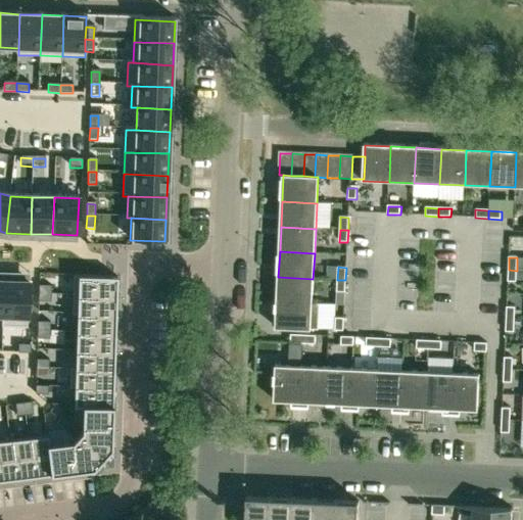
[(516,283),(517,271),(509,270),(508,283),(516,283)]
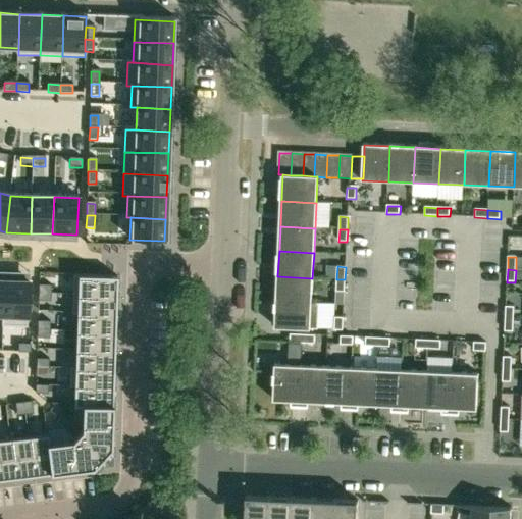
[(72,276),(72,296),(116,297),(117,278),(117,277),(72,276)]
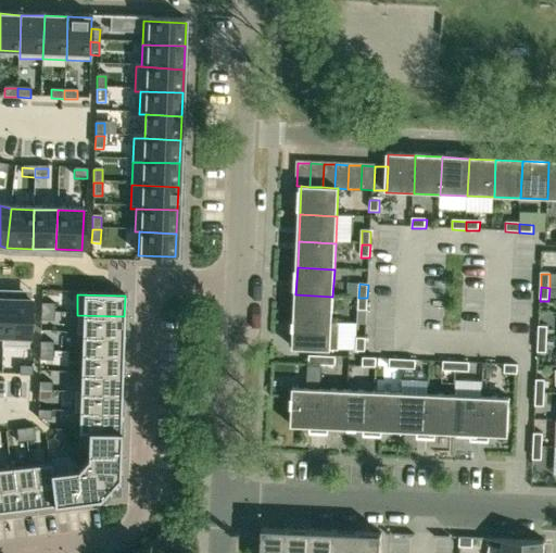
[(295,294),(294,322),(331,323),(332,297),(295,294)]
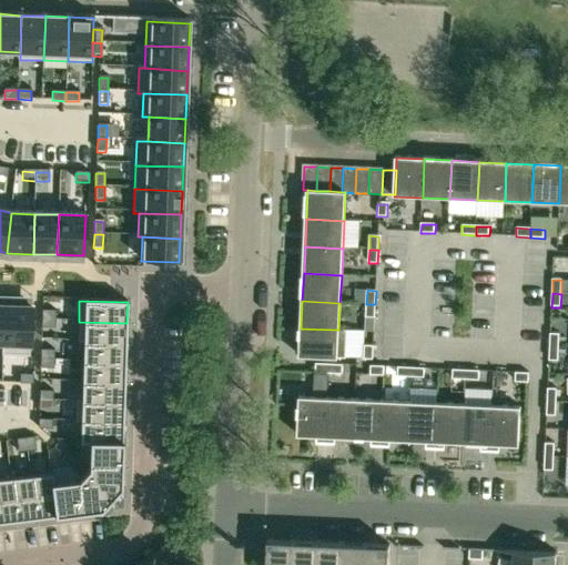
[(366,304),(366,318),(375,319),(375,304),(366,304)]
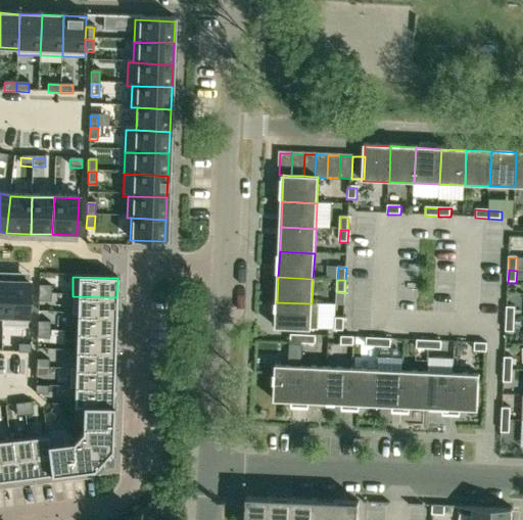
[(2,319),(1,328),(27,329),(29,283),(4,282),(3,319),(2,319)]
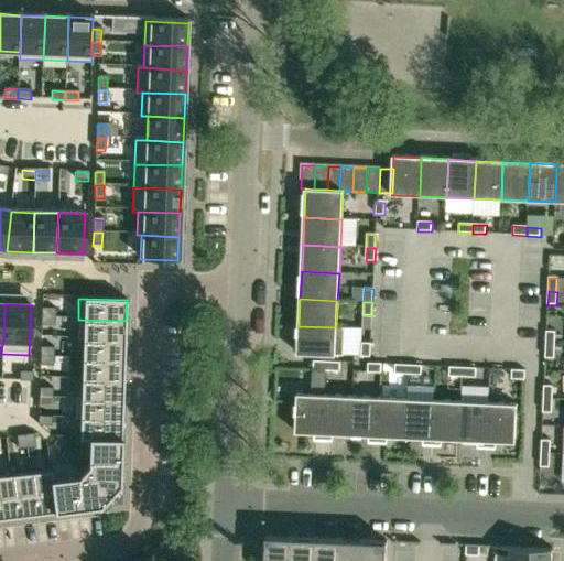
[(42,310),(42,319),(55,319),(55,310),(42,310)]
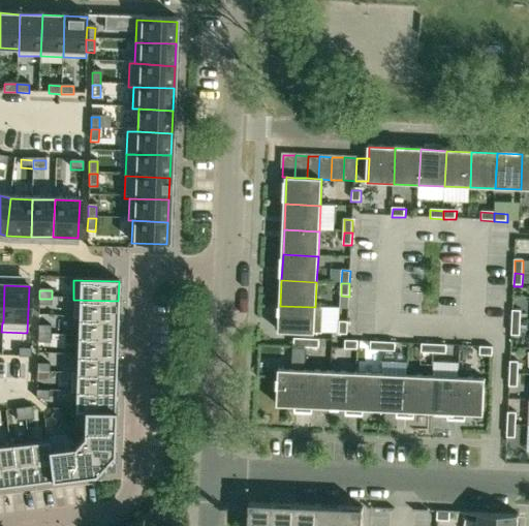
[(39,299),(39,307),(52,307),(52,299),(39,299)]
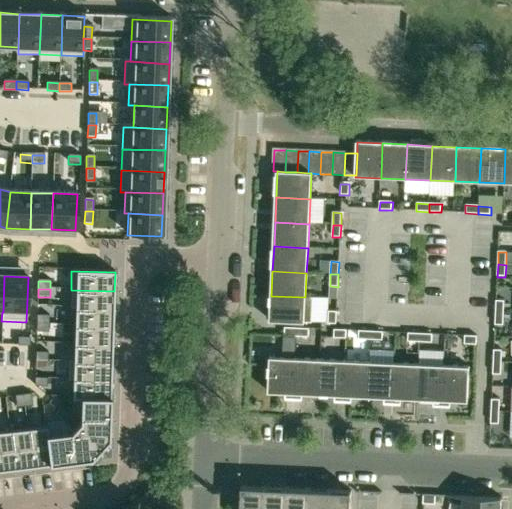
[(71,290),(70,309),(75,309),(75,308),(113,309),(114,291),(71,290)]
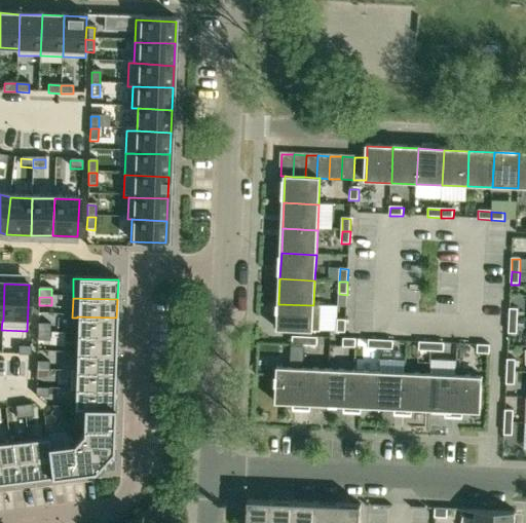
[(278,304),(277,330),(312,332),(321,332),(322,306),(313,305),(278,304)]
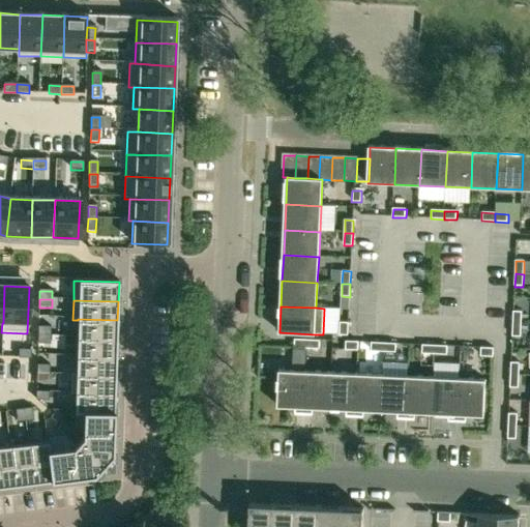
[(522,312),(513,312),(512,324),(521,325),(522,312)]
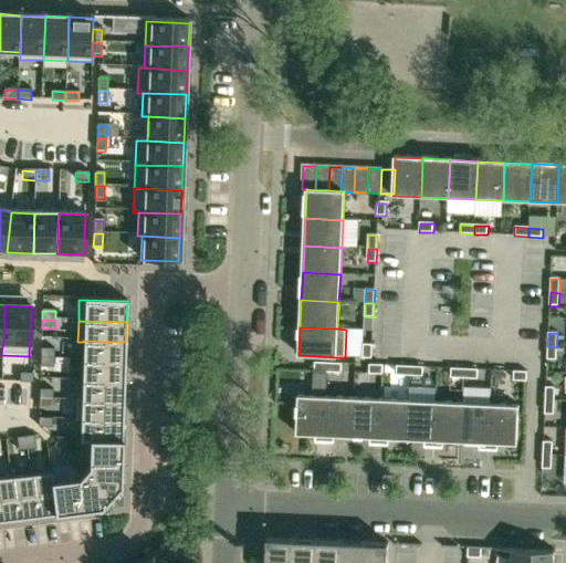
[(83,342),(82,361),(125,362),(125,342),(83,341),(83,342)]
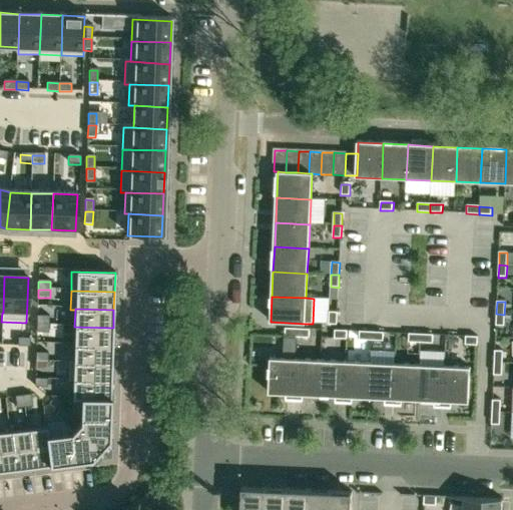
[(330,313),(329,325),(337,325),(338,313),(330,313)]
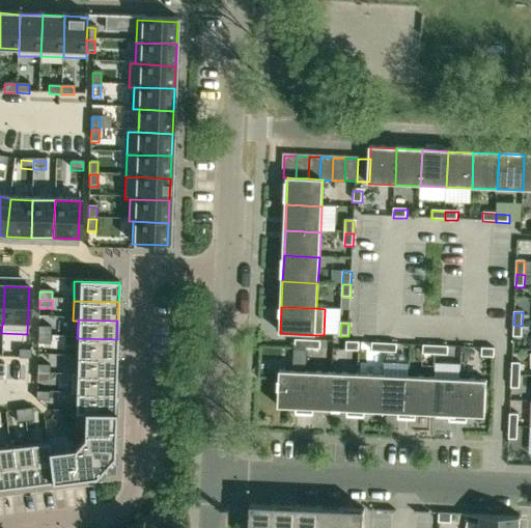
[(522,338),(522,326),(513,325),(513,338),(522,338)]
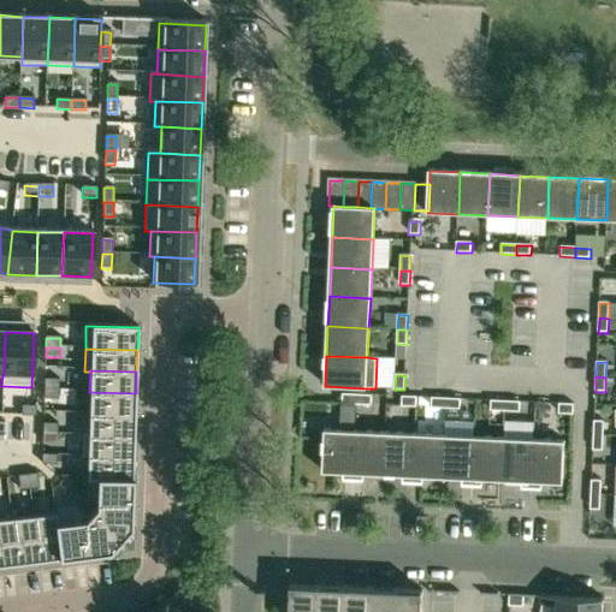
[(45,381),(45,391),(59,391),(59,381),(45,381)]
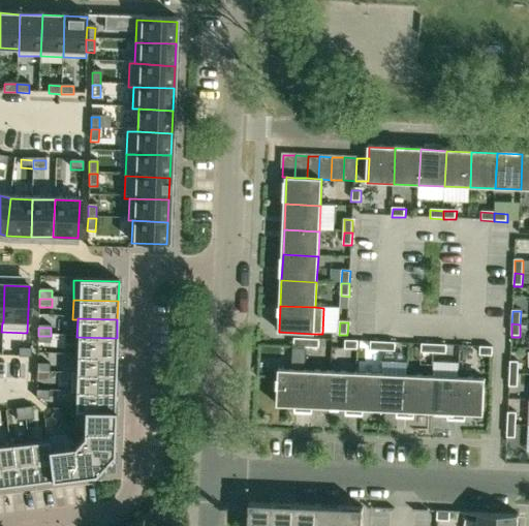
[(38,336),(37,344),(50,344),(51,336),(38,336)]
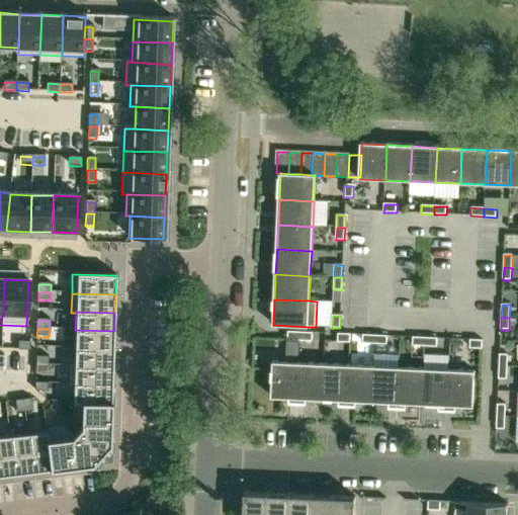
[(75,330),(75,348),(113,349),(114,331),(75,330)]
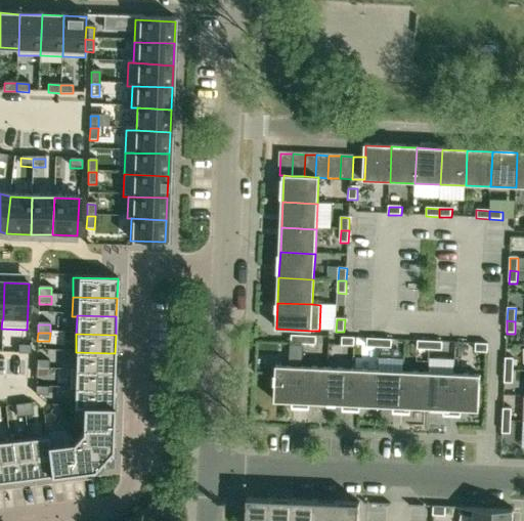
[(304,345),(304,337),(292,337),(292,343),(292,345),(304,345)]
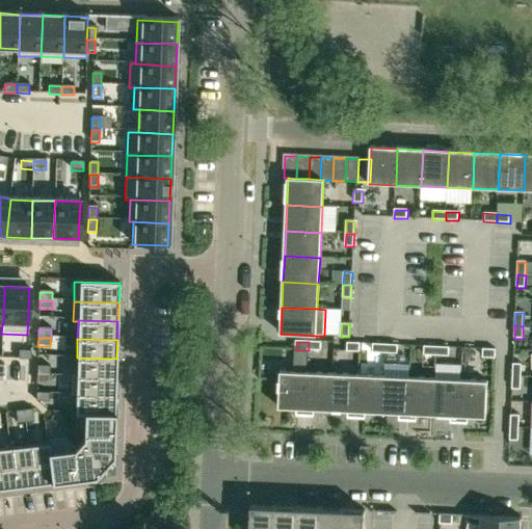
[(321,351),(322,343),(309,342),(309,350),(321,351)]
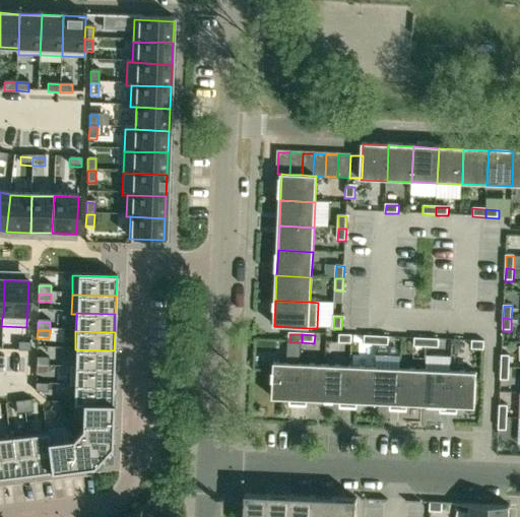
[(351,344),(352,336),(339,336),(339,344),(351,344)]
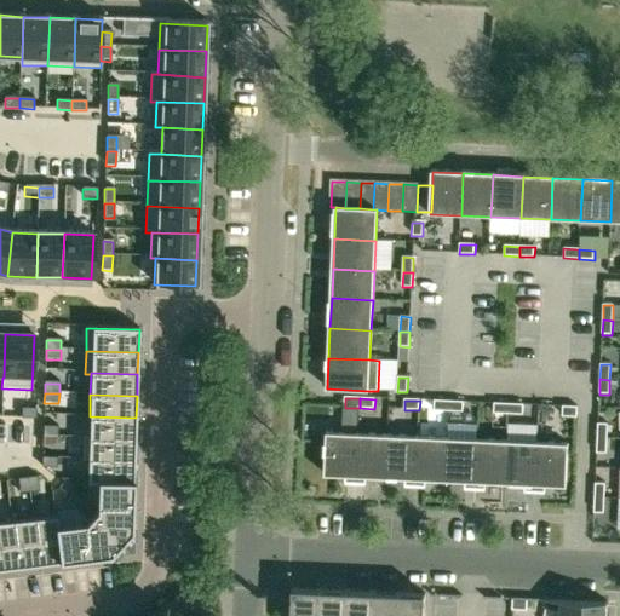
[(449,413),(449,403),(435,402),(434,412),(449,413)]
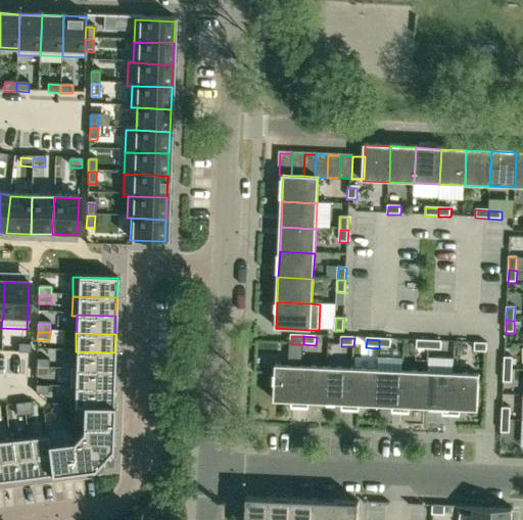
[(391,348),(392,340),(379,340),(379,348),(391,348)]
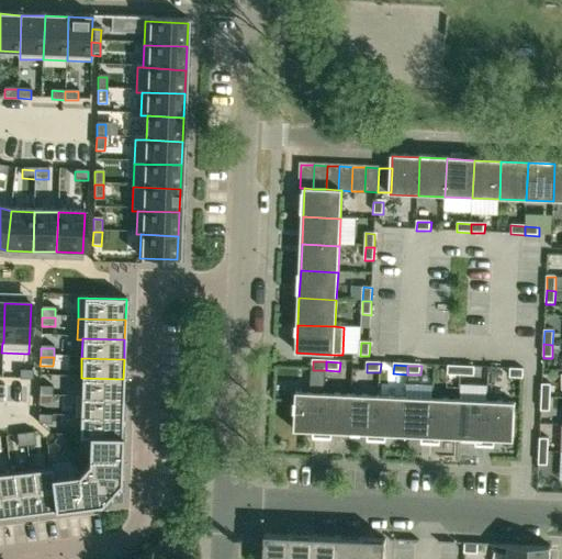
[(461,377),(461,368),(448,367),(447,376),(461,377)]
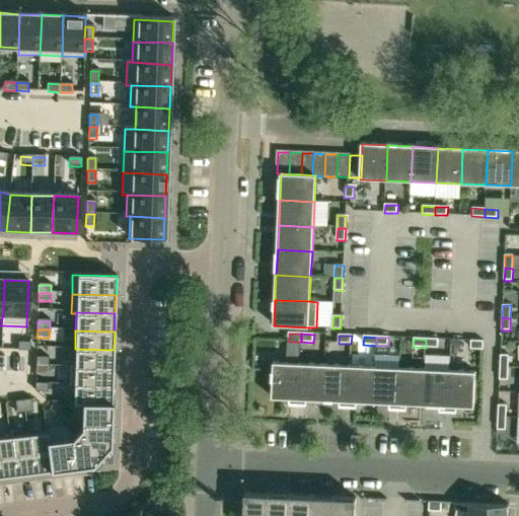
[(438,348),(439,340),(426,340),(426,348),(438,348)]
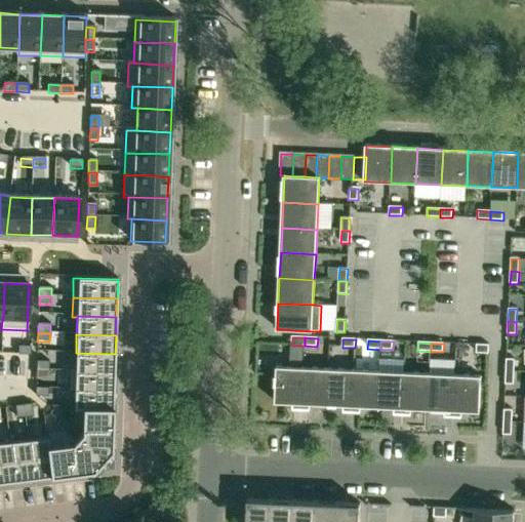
[(488,354),(489,346),(476,346),(476,354),(487,354),(488,354)]
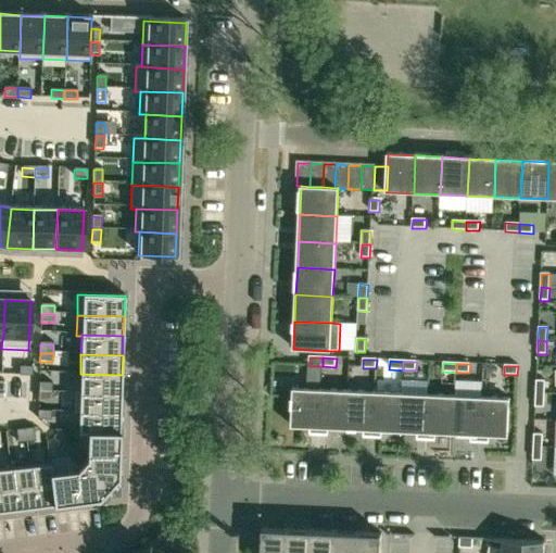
[(20,367),(20,376),(33,377),(33,368),(20,367)]
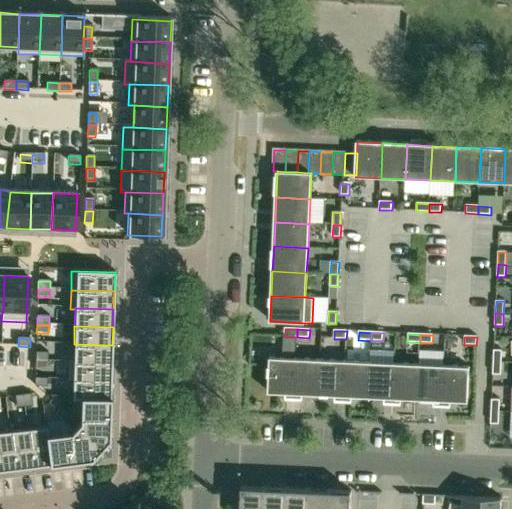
[(73,361),(73,362),(111,363),(112,345),(74,344),(73,361)]
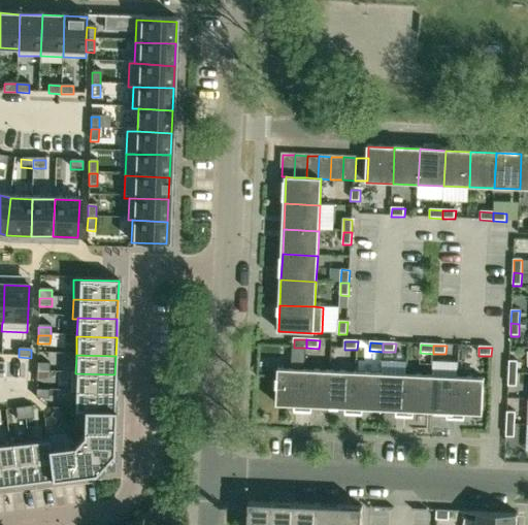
[(518,361),(509,361),(508,374),(517,374),(518,361)]
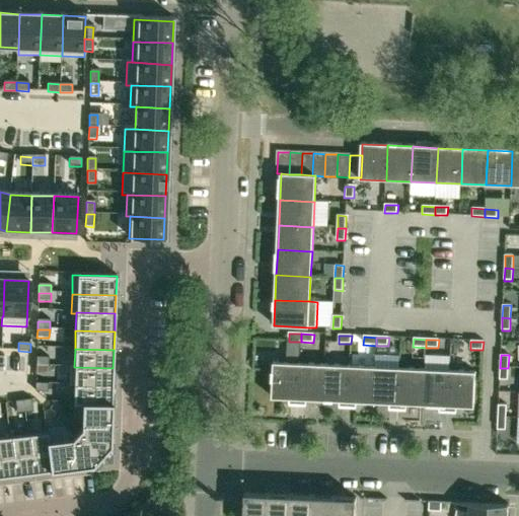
[(36,358),(35,366),(48,366),(49,358),(36,358)]
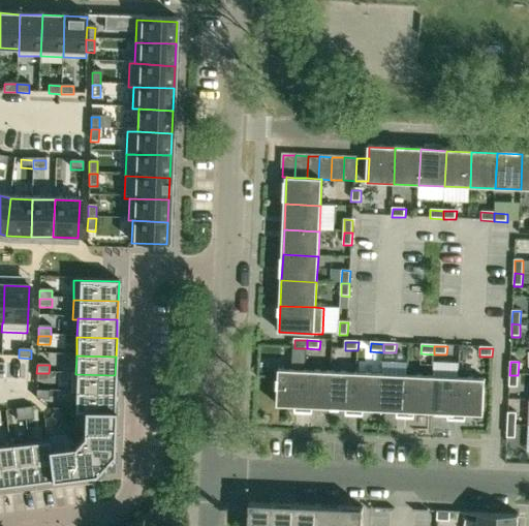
[(279,371),(278,406),(296,407),(296,412),(304,412),(306,372),(279,371)]
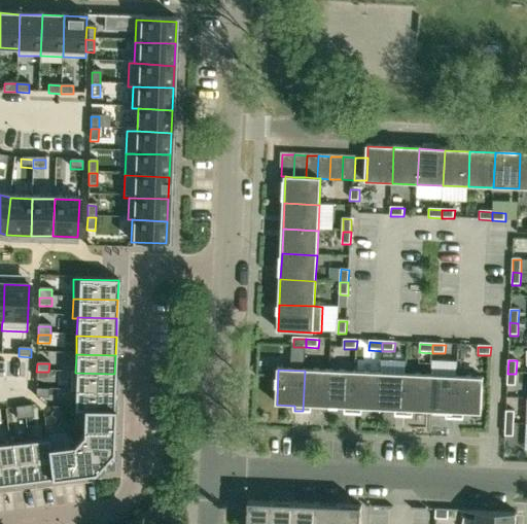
[(305,371),(303,411),(311,411),(311,407),(328,407),(330,372),(305,371)]
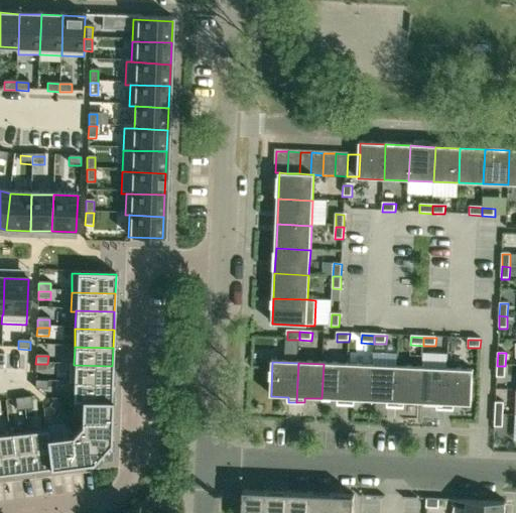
[(35,364),(35,372),(47,372),(47,364),(35,364)]
